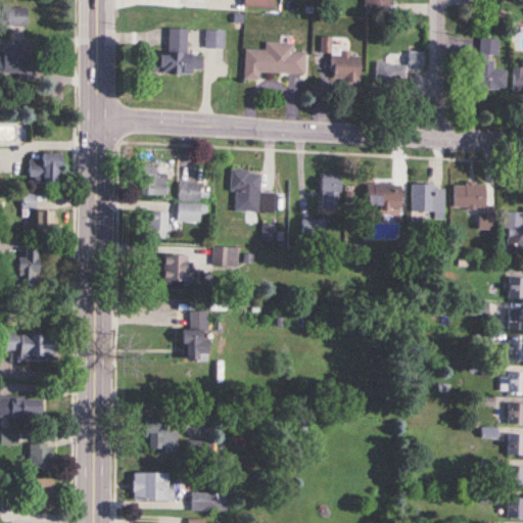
[(6,26),(27,26),(27,7),(6,7),(6,26)]
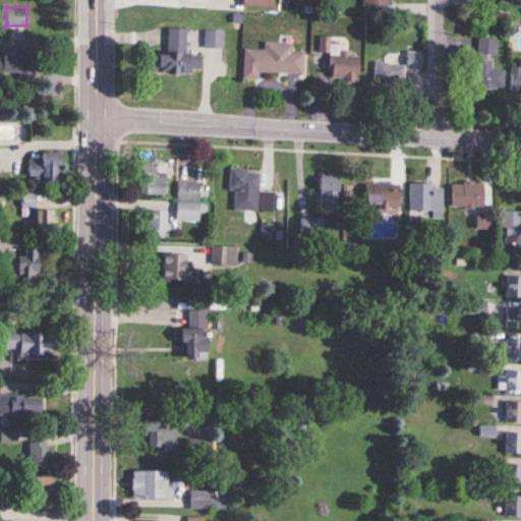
[(166,54),(151,54),(150,72),(198,73),(198,54),(184,54),(185,29),(166,29),(166,54)]
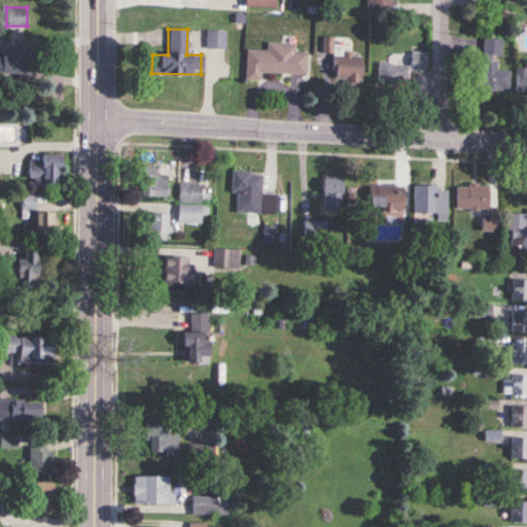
[(205,48),(223,48),(223,31),(205,31),(205,48)]
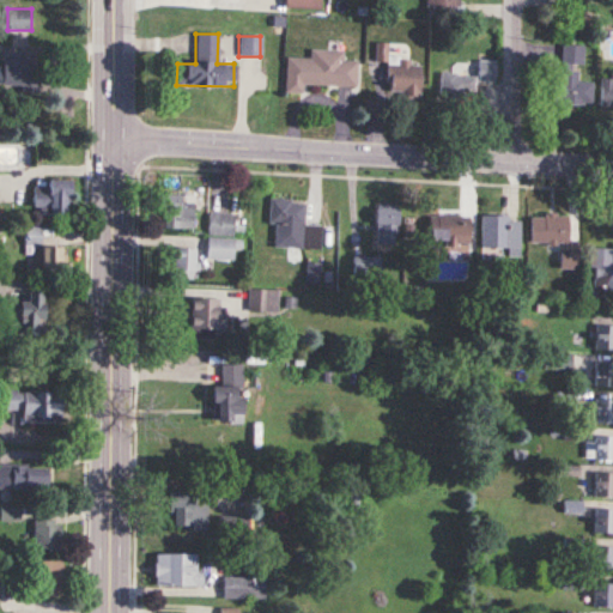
[(552,82),(552,104),(592,105),(592,82),(581,82),(582,44),(560,44),(560,82),(552,82)]
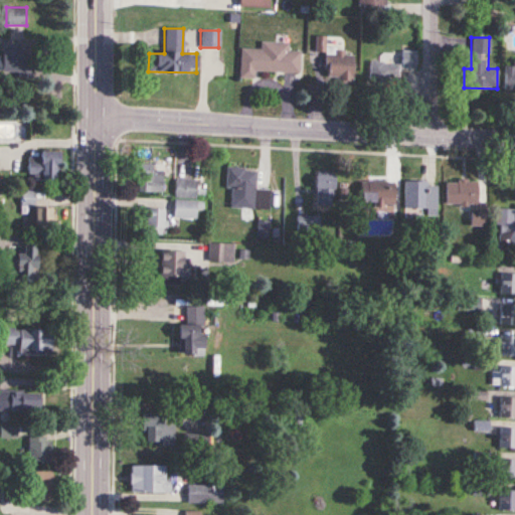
[(267,49),(240,49),(239,77),(253,78),(253,71),(299,73),(300,51),(288,51),(288,43),(268,42),(267,49)]
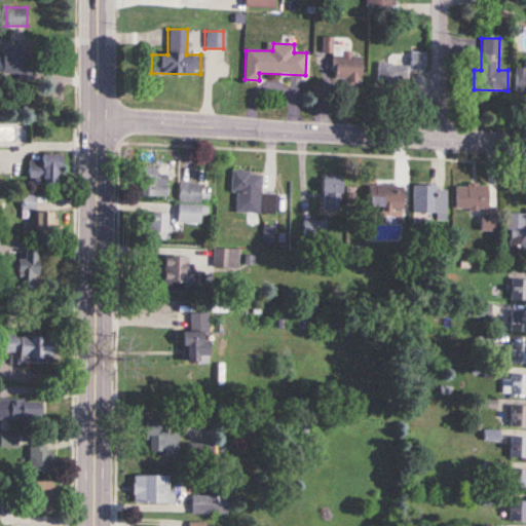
[(28,46),(0,46),(0,73),(28,74),(28,46)]
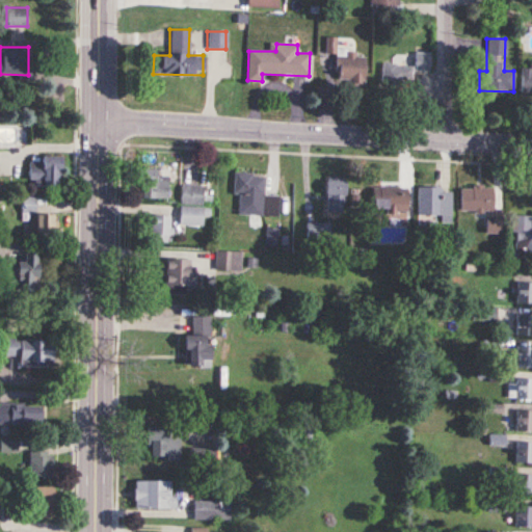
[(364,56),(355,56),(355,50),(336,50),(336,80),(348,80),(348,87),(364,87),(364,56)]
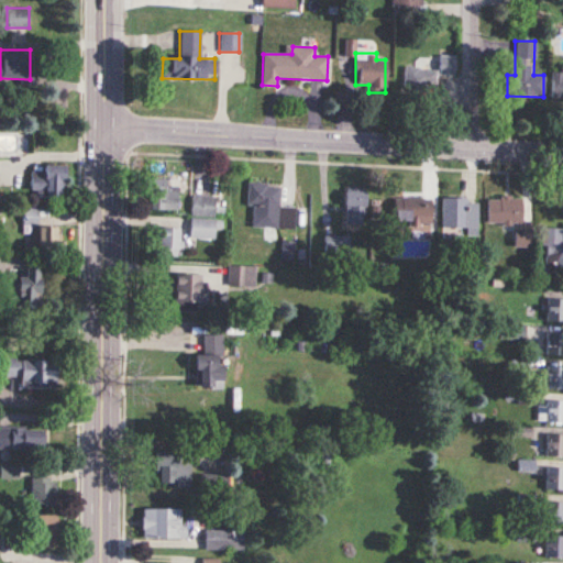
[(405,67),(404,86),(435,88),(437,75),(454,76),(455,56),(439,55),(439,69),(405,67)]
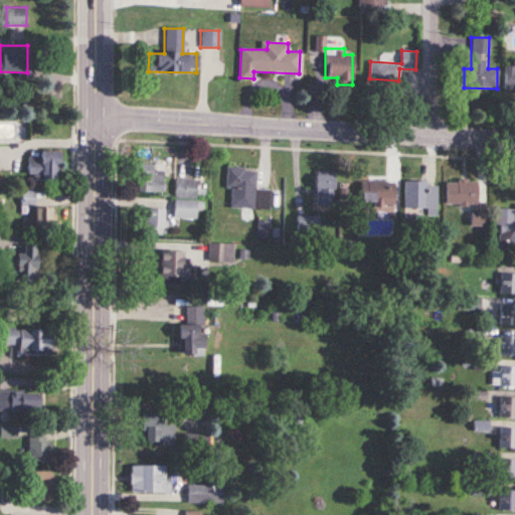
[(512,65),(504,65),(504,90),(514,90),(514,59),(512,60),(512,65)]
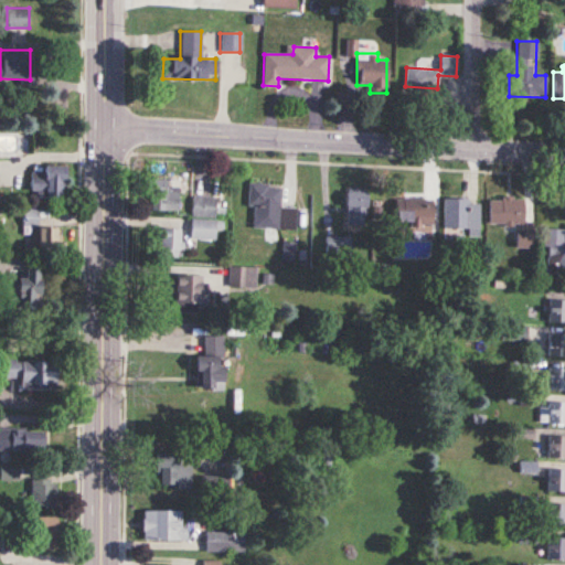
[(63,196),(63,167),(30,167),(30,196),(63,196)]
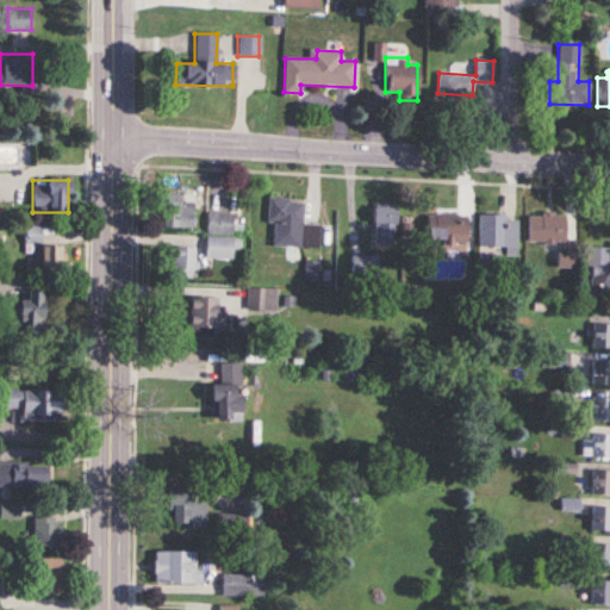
[(192,228),(192,194),(159,194),(159,228),(192,228)]
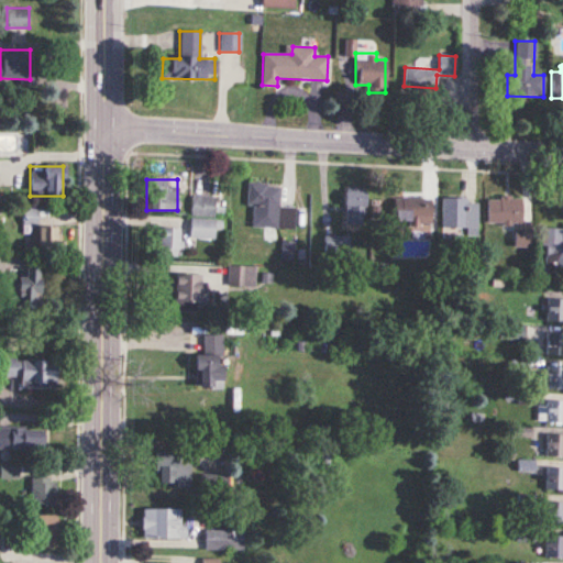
[(246,207),(253,207),(252,228),(294,229),(295,208),(278,207),(278,185),(247,184),(246,207)]
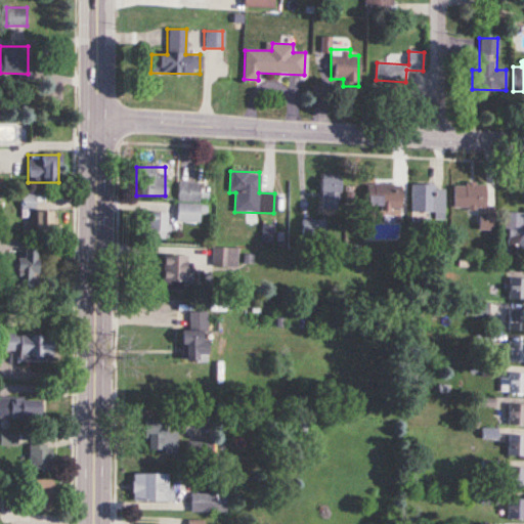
[(339,209),(339,176),(320,176),(320,209),(339,209)]
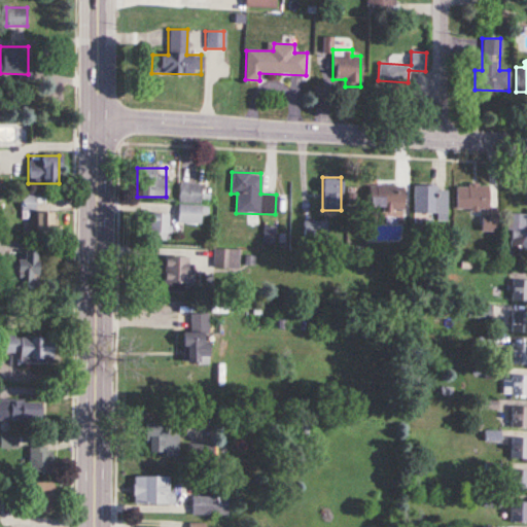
[(177,223),(202,224),(203,207),(199,207),(200,184),(178,183),(177,223)]
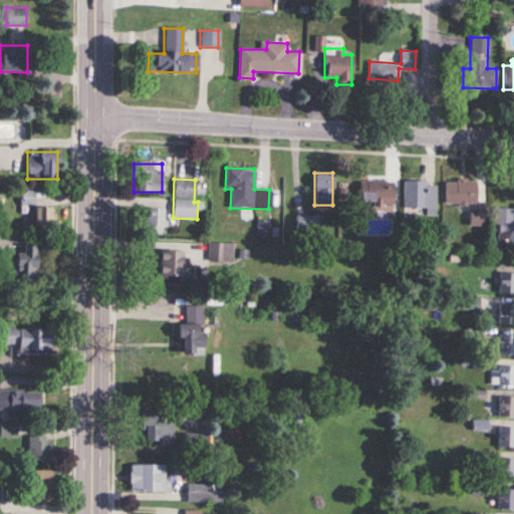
[(444,204),(471,204),(471,225),(484,226),(485,203),(475,203),(476,181),(444,180),(444,204)]
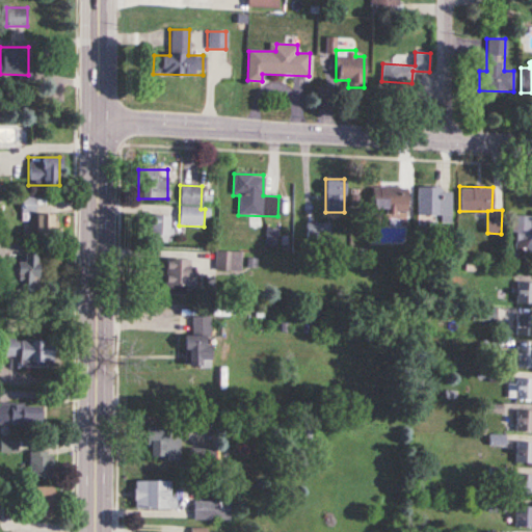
[(406,212),(406,187),(372,187),(372,212),(406,212)]
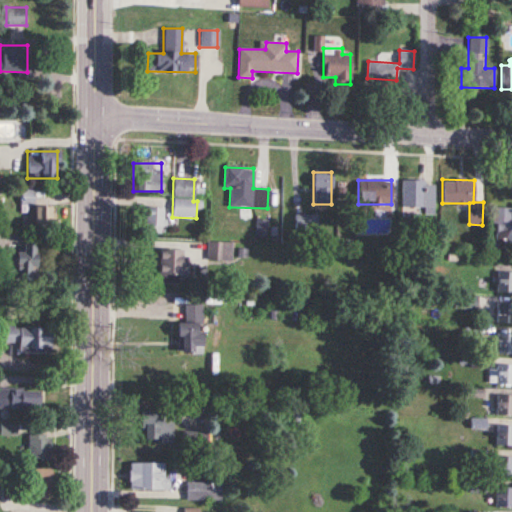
[(423,209),(423,214),(434,214),(434,180),(402,180),(402,209),(423,209)]
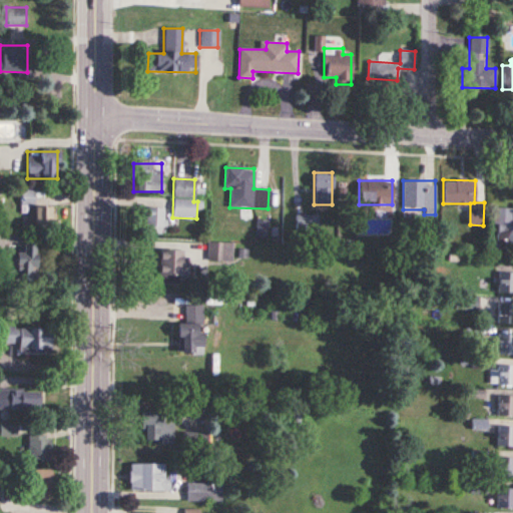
[(20,204),(34,204),(34,190),(20,190),(20,204)]
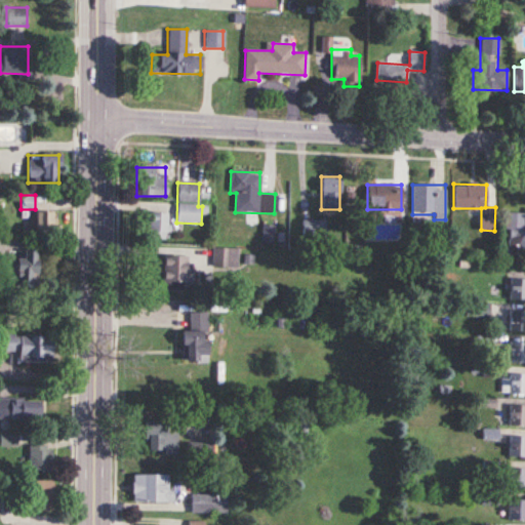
[(53,230),(53,211),(34,211),(33,229),(53,230)]
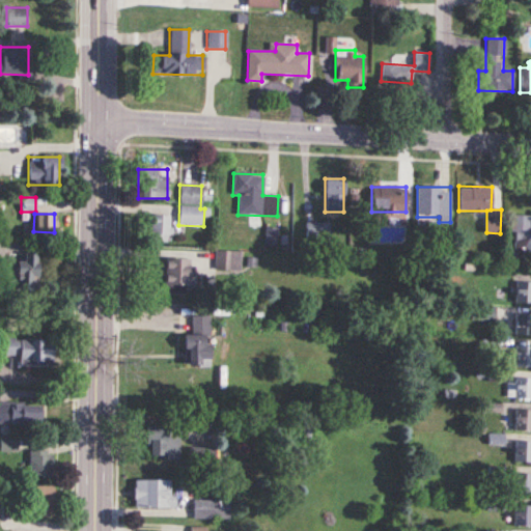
[(530,230),(530,231),(530,216),(513,215),(512,250),(530,250),(530,230)]
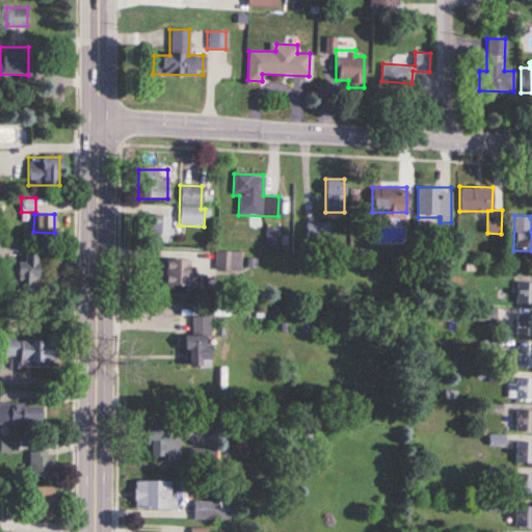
[(148,242),(167,242),(167,216),(148,216),(148,242)]
